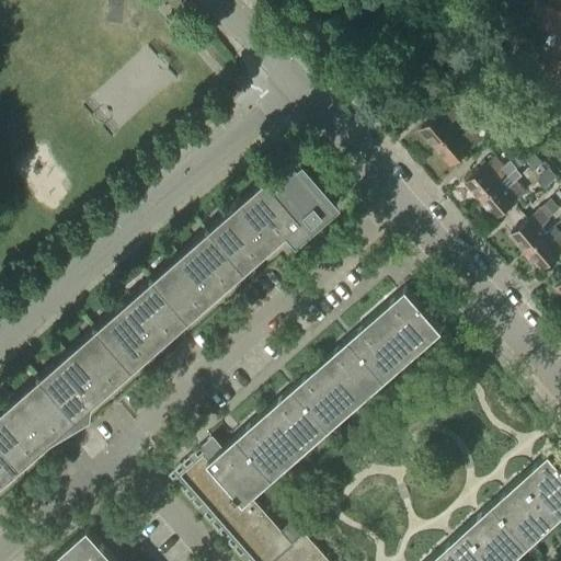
[(560,21),(560,15),(560,10),(549,7),(547,18),(560,21)]
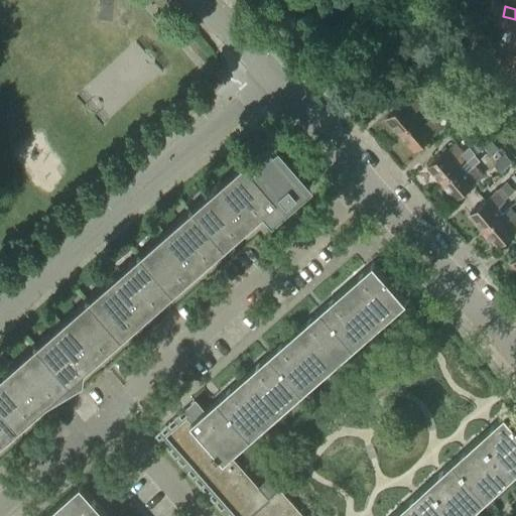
[(515,19),(503,16),(499,26),(510,29),(511,25),(515,26),(515,34),(513,44),(515,44),(515,19)]
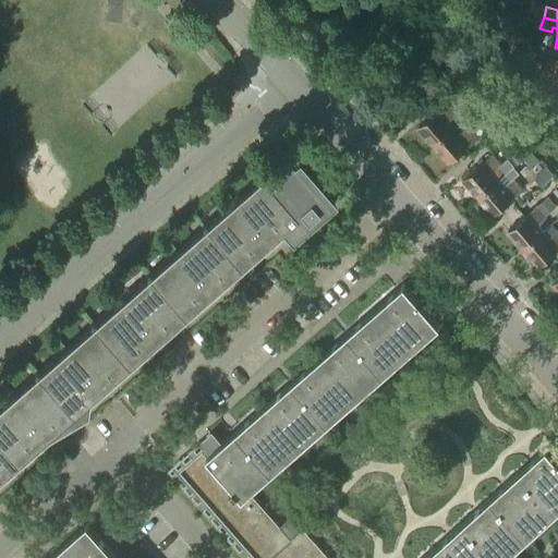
[(557,48),(555,48),(550,65),(541,62),(535,81),(557,87),(557,48)]
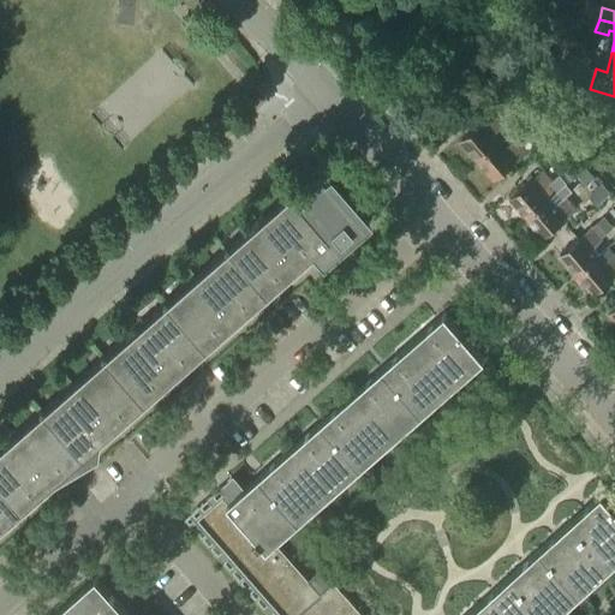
[(551,71),(555,58),(547,55),(543,69),(551,71)]
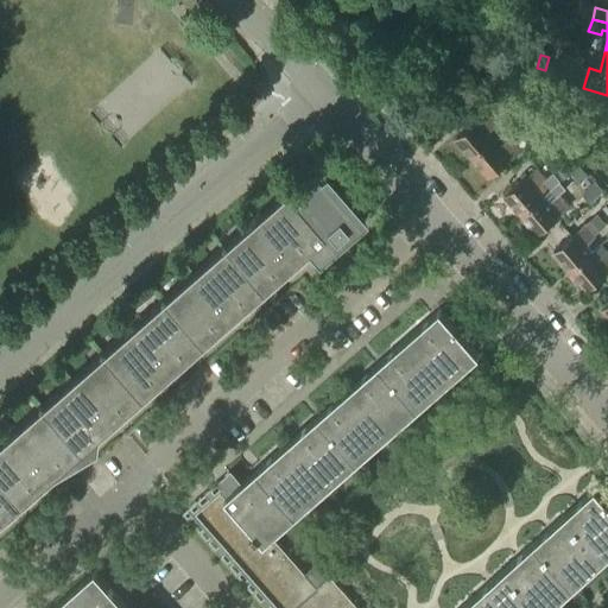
[(474,158),(495,139),(489,132),(499,125),(496,122),(501,118),(493,108),(457,138),(474,158)]
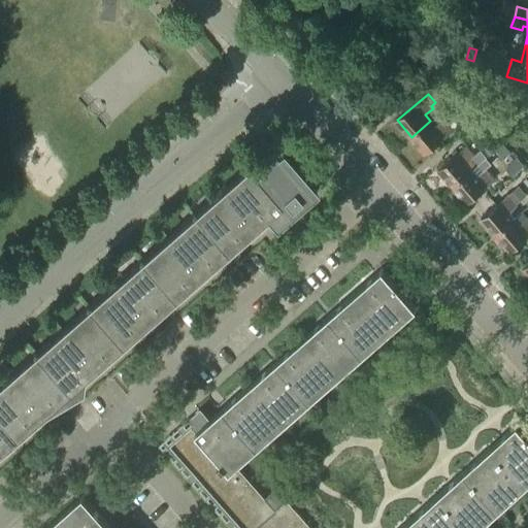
[(453,131),(443,120),(435,127),(430,121),(411,137),(426,154),(453,131)]
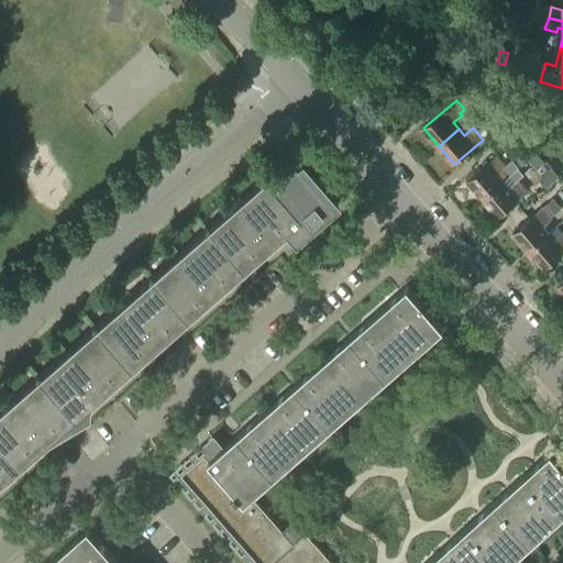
[(515,128),(503,139),(525,163),(537,152),(515,128)]
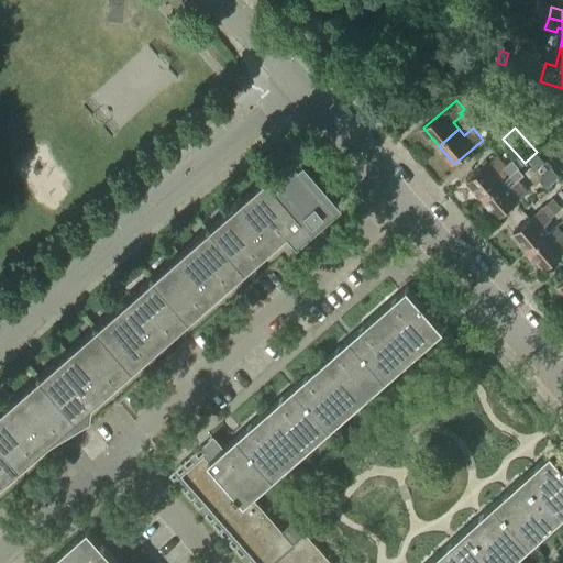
[(338,203),(296,155),(266,180),(264,177),(262,179),(263,180),(266,184),(12,406),(41,438),(294,216),(307,231),(338,203)]
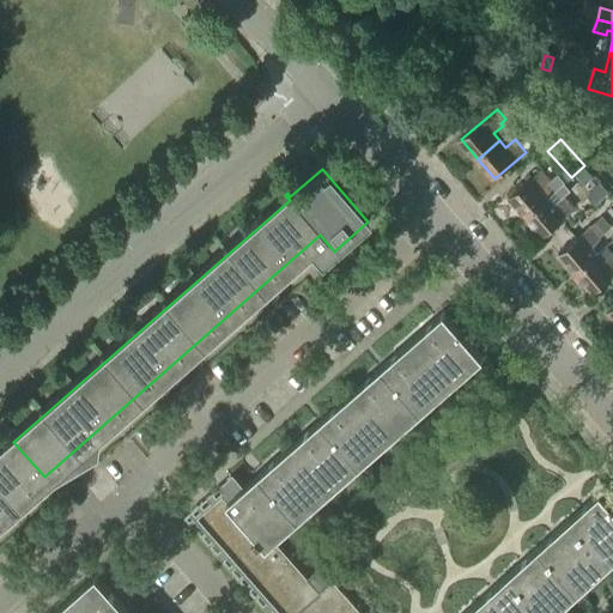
[(527,217),(548,198),(544,190),(552,183),(541,170),(510,196),(527,217)]
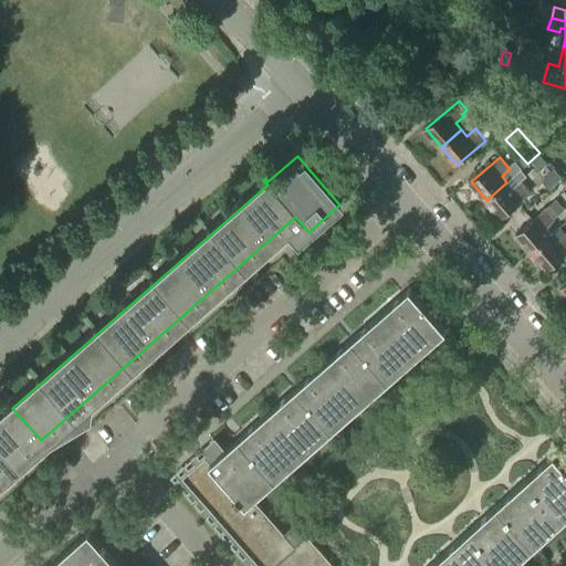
[(551,189),(561,179),(546,164),(536,174),(551,189)]
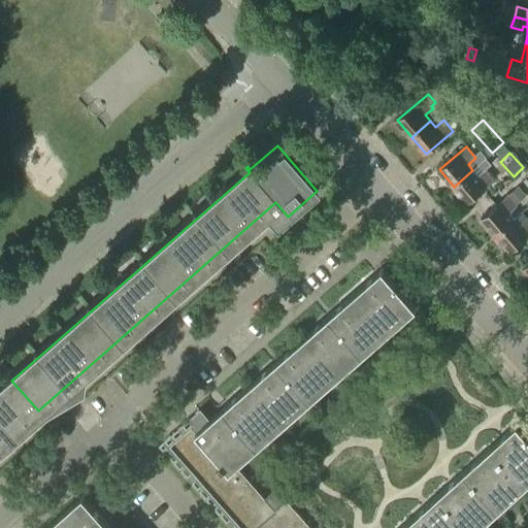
[(495,180),(486,169),(477,175),(472,170),(454,187),(468,203),(495,180)]
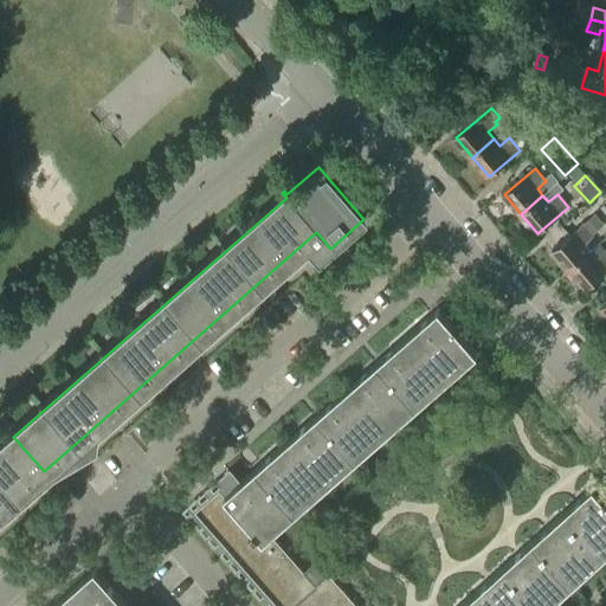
[(569,270),(591,251),(585,245),(594,237),(592,233),(603,224),(594,214),(553,251),(569,270)]
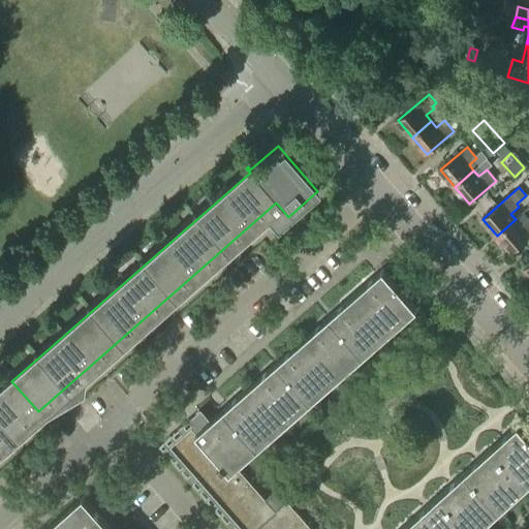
[(528,237),(528,218),(521,225),(516,219),(497,236),(511,253),(528,237)]
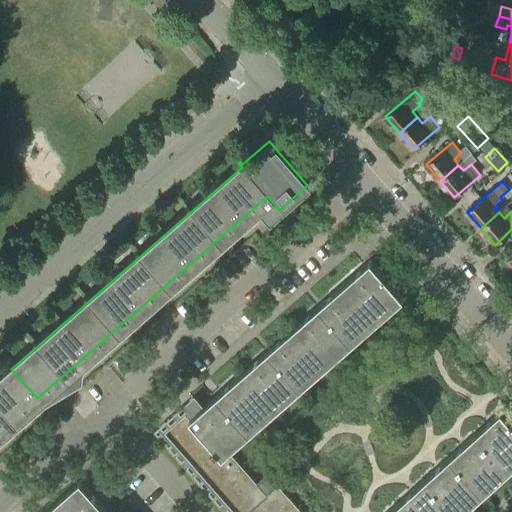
[(404,298),(371,261),(370,262),(371,263),(374,266),(197,420),(189,410),(164,432),(234,511),(250,511),(267,495),(257,484),(225,447),(399,295),(402,298),(401,298),(402,299),(404,298)]
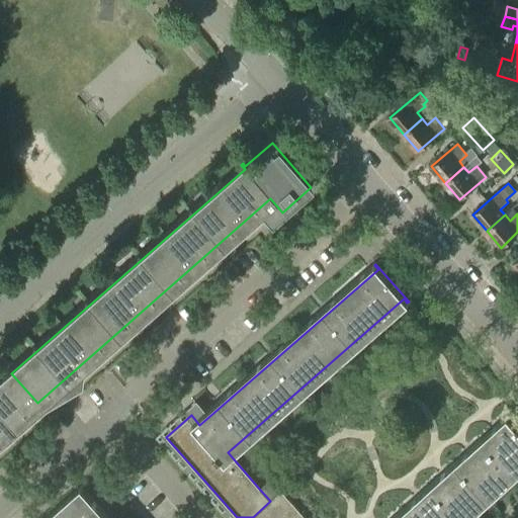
[(0,435),(37,403),(11,373),(0,382),(0,435)]
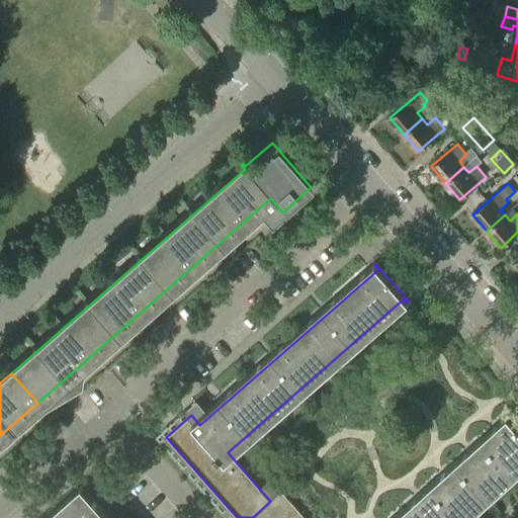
[(459,517),(517,465),(517,427),(507,416),(506,417),(507,419),(507,418),(510,421),(402,517),(305,517),(281,492),(280,492),(270,501),(253,517),(459,517)]
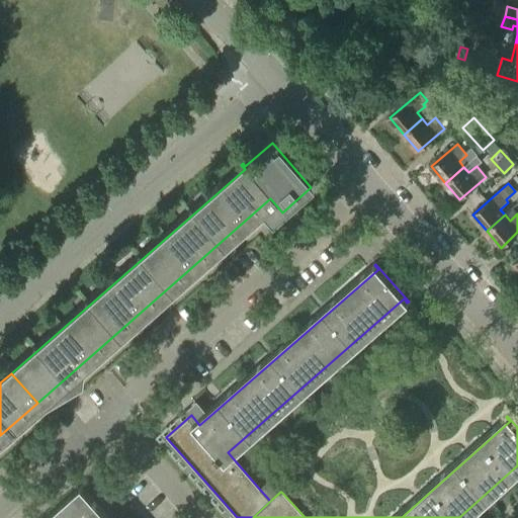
[(270,481),(260,490),(270,501),(280,492),(270,481)]
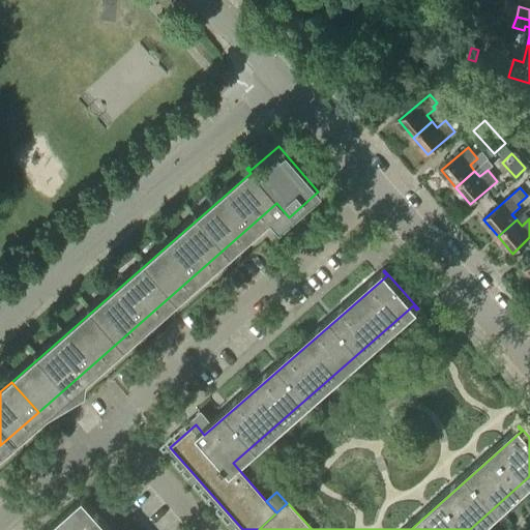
[(84,500),(85,498),(84,497),(46,529),(48,529),(50,529),(51,529),(105,529),(81,502),(83,499),(84,500)]
